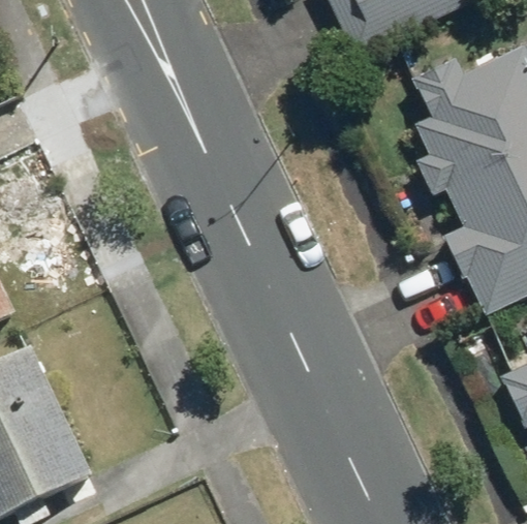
[(327,0),(354,55),(469,0),(327,0)]
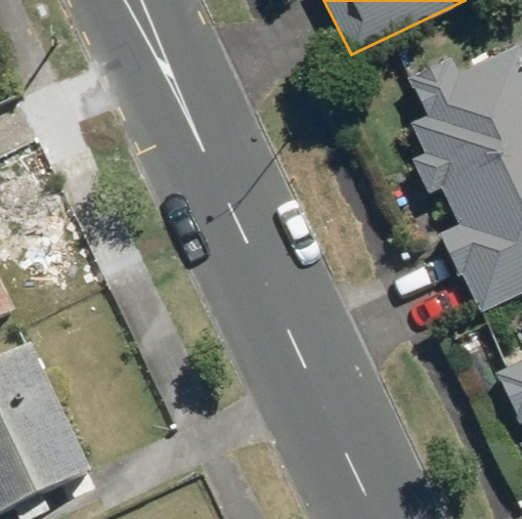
[(462,272),(479,310),(521,290),(521,47),(520,44),(460,72),(452,56),(407,77),(426,116),(410,123),(425,153),(412,159),(428,192),(440,186),(459,224),(437,233),(457,274),(462,272)]
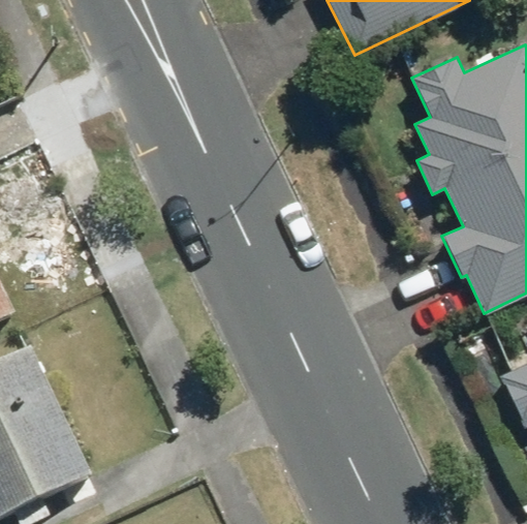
[(0,317),(14,310),(0,279),(0,317)]
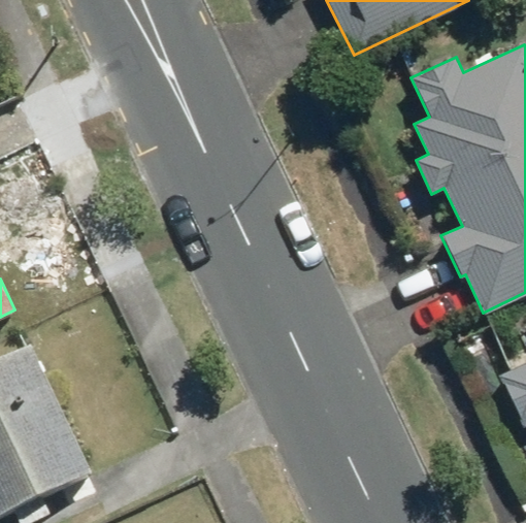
[(32,344),(0,358),(0,515),(93,471),(32,344)]
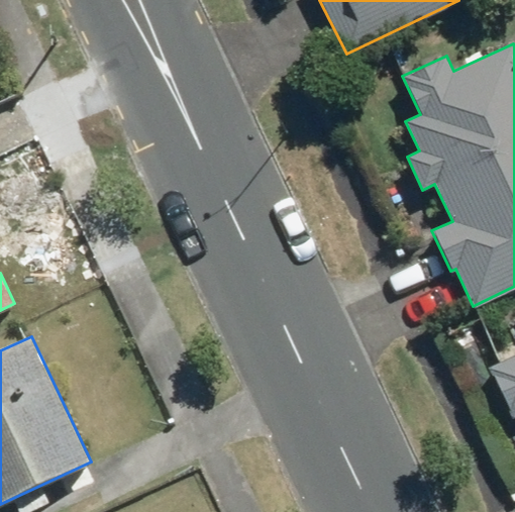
[(514,353),(489,367),(512,417),(514,415),(514,353)]
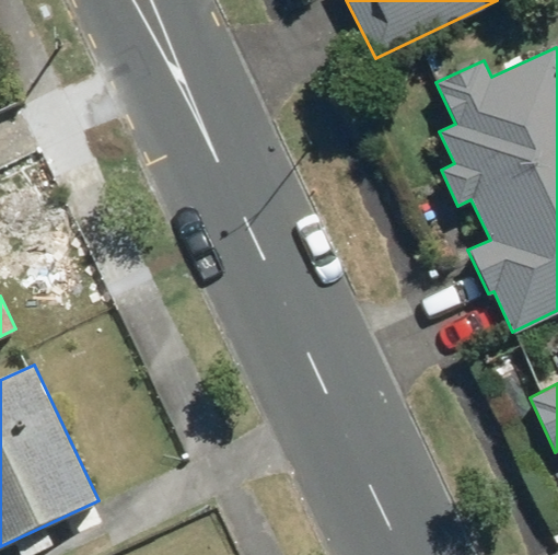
All buildings are outlined.
